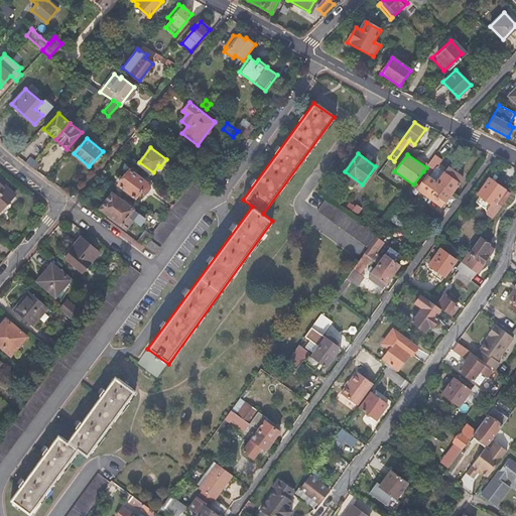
[(443,160),(435,154),(426,167),(423,171),(428,175),(433,168),(435,170),(443,160)]
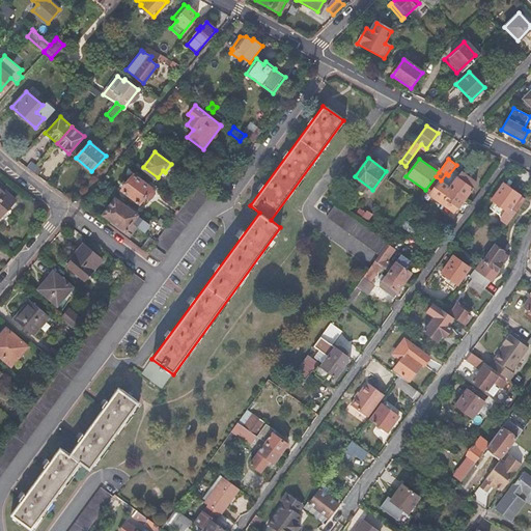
[(476,183),(460,171),(450,187),(465,197),(465,198),(476,183)]
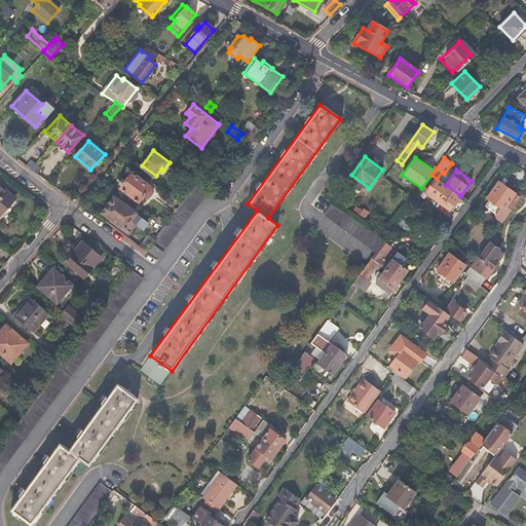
[(154,189),(133,173),(121,188),(138,201),(143,194),(148,198),(154,189)]
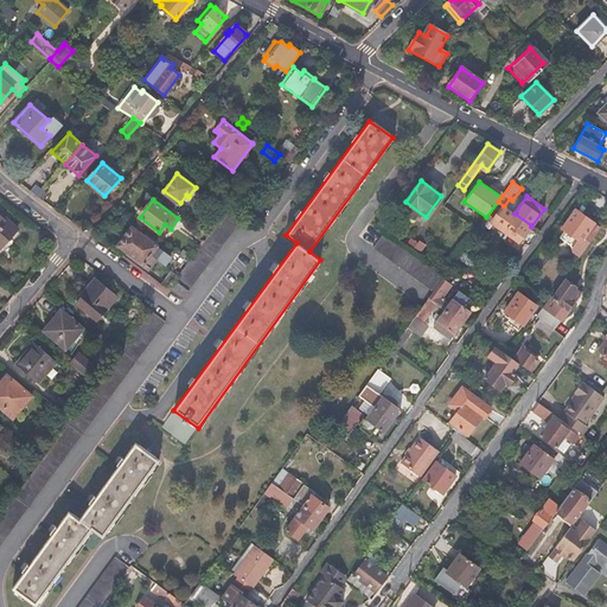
[(486,217),(491,221),(490,222),(513,238),(517,234),(523,237),(531,225),(515,213),(504,206),(498,202),(486,217)]
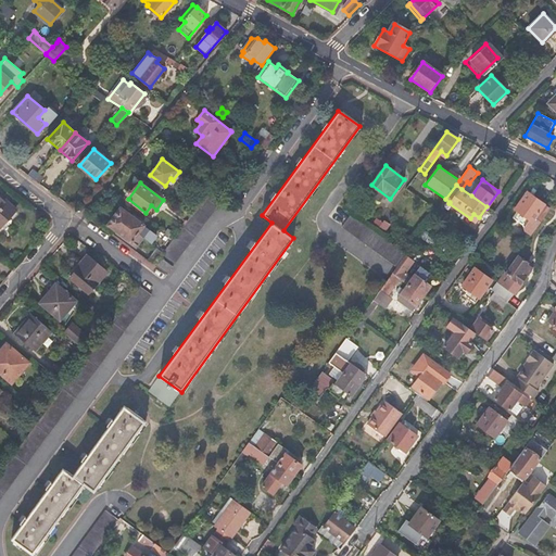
[(210,190),(190,216),(173,240),(163,253),(154,265),(167,275),(222,200),(210,190)]
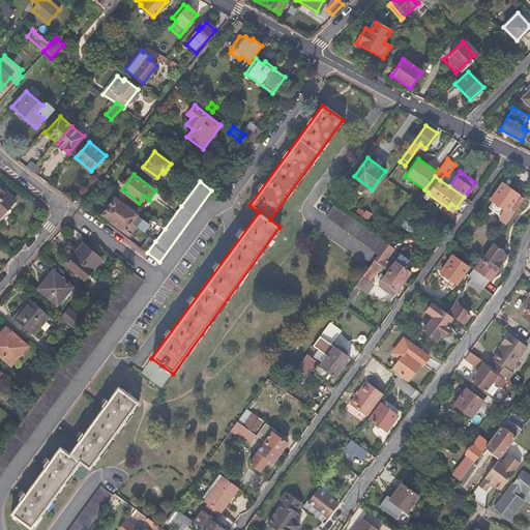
[(500,184),(489,201),(503,211),(497,219),(505,226),(523,200),(500,184)]
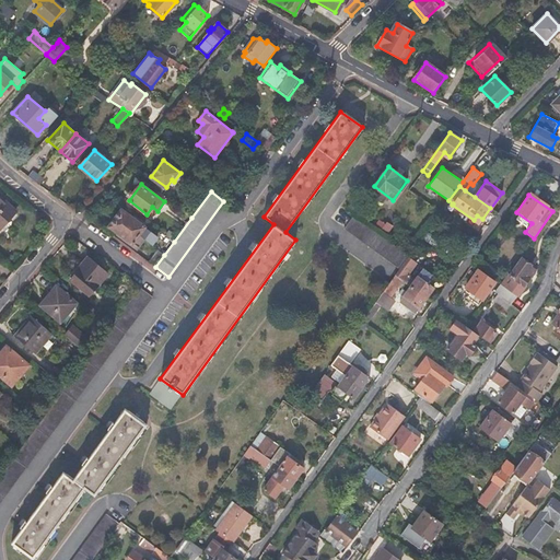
[(0,230),(16,210),(7,201),(4,203),(0,199),(0,230)]
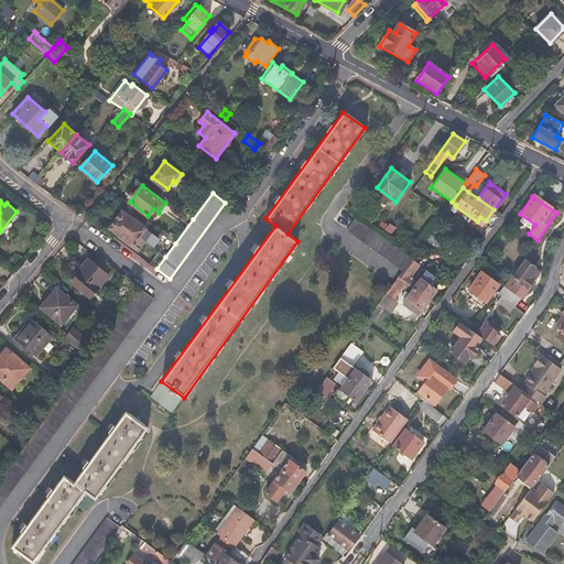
[(122,212),(116,219),(139,237),(144,228),(122,212)]
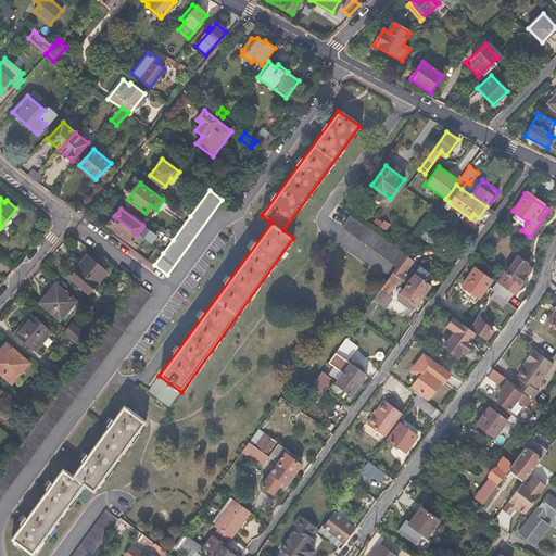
[(393,218),(382,211),(374,223),(384,230),(393,218)]
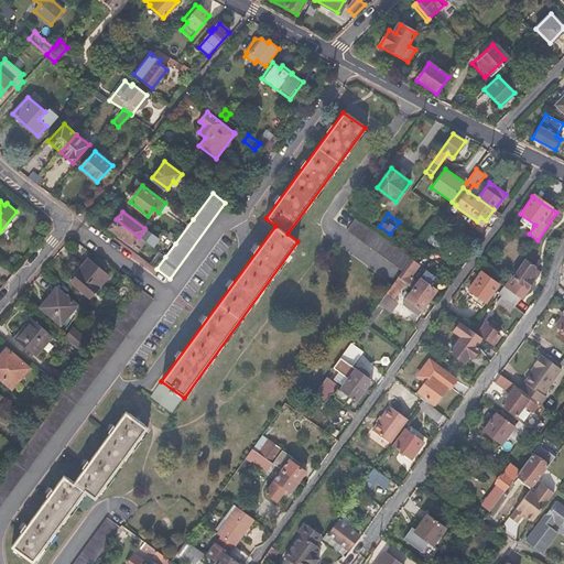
[(346,230),(347,230),(402,271),(409,262),(412,258),(355,217),(346,230)]
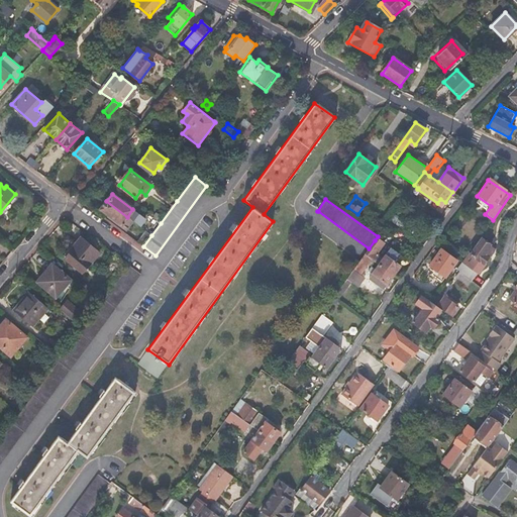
[(106,201),(101,209),(121,224),(127,217),(106,201)]
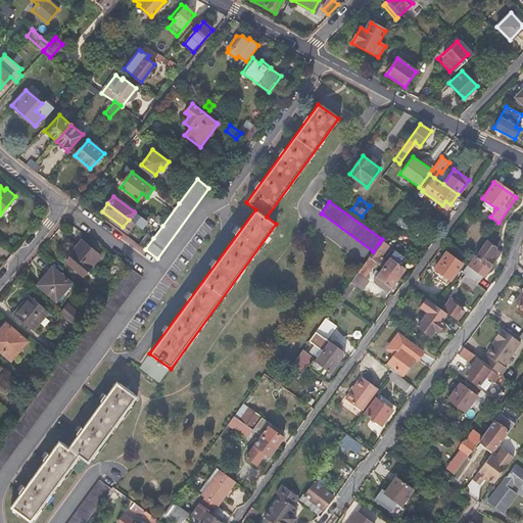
[(101,253),(84,239),(67,259),(85,274),(101,253)]
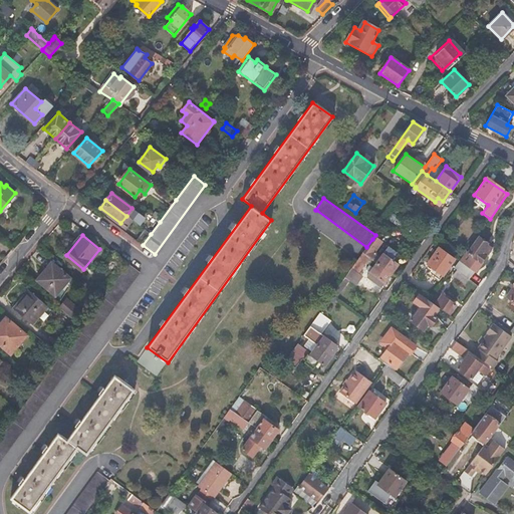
[(493,248),(480,238),(468,254),(481,264),(493,248)]
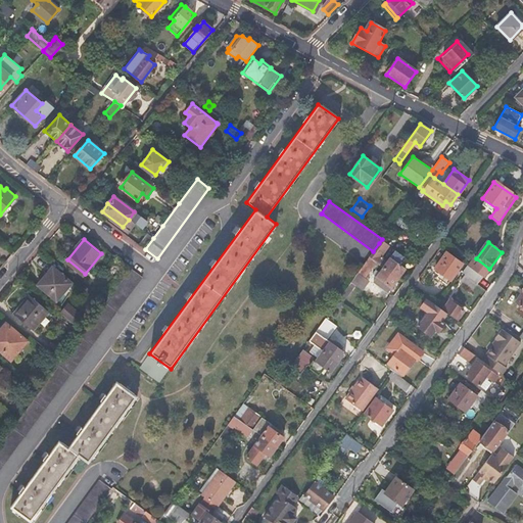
[(379,243),(373,251),(369,256),(375,260),(385,247),(379,243)]
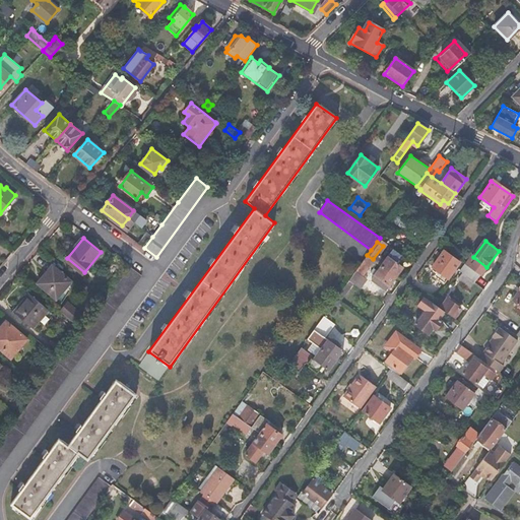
[(401,256),(393,250),(381,266),(396,276),(402,267),(396,263),(401,256)]
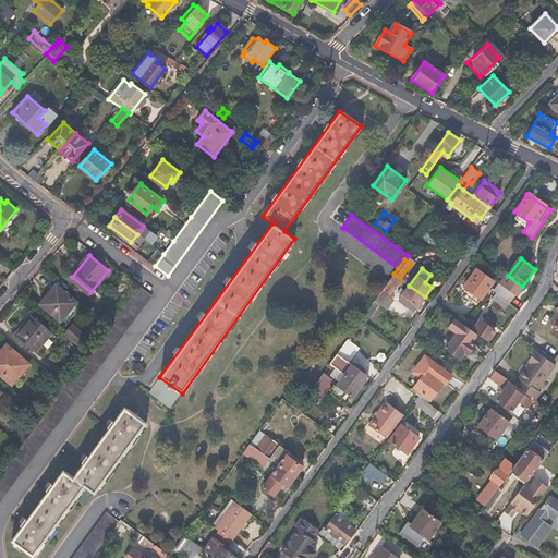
[(475,269),(469,279),(476,284),(471,292),(480,299),(492,282),(475,269)]
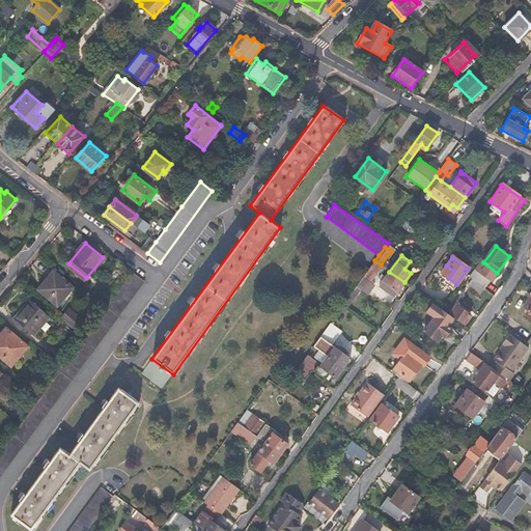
[(381,264),(374,260),(347,299),(352,302),(360,289),(366,294),(373,284),(369,281),(376,271),(381,264)]
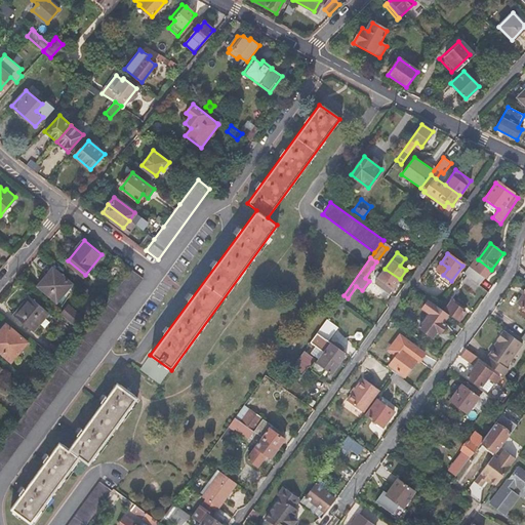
[(385,268),(376,261),(372,268),(376,271),(380,274),(385,268)]
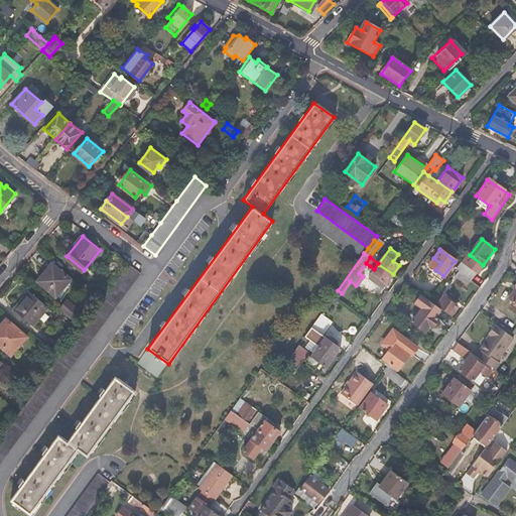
[(51,262),(35,280),(56,299),(63,292),(60,290),(71,280),(51,262)]
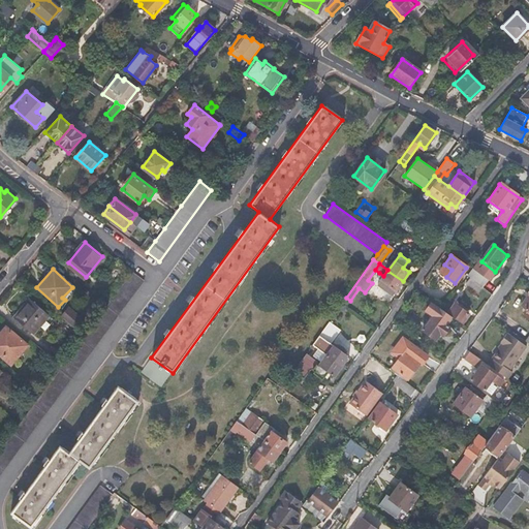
[(376,277),(380,280),(377,284),(393,296),(403,281),(387,271),(387,270),(383,276),(379,273),(376,277)]
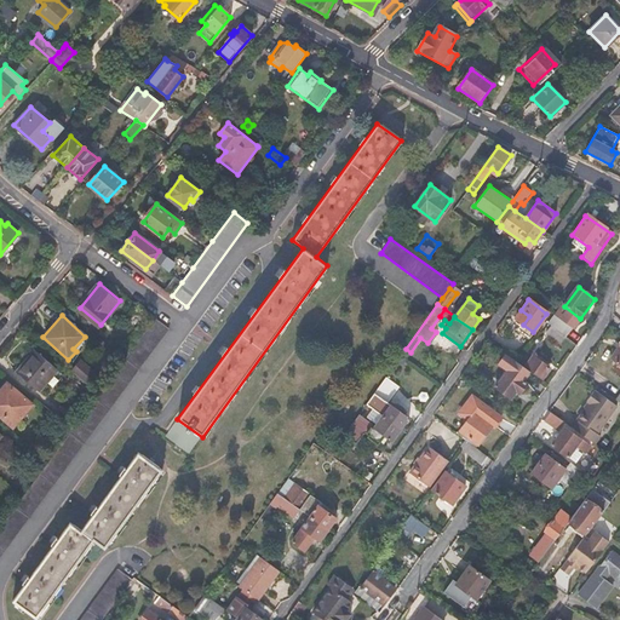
[(78,423),(72,431),(47,465),(22,499),(0,527),(0,556),(168,329),(155,319),(125,360),(98,396),(78,423)]
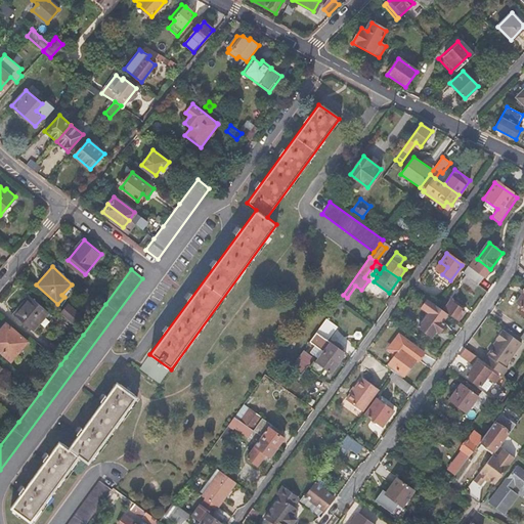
[(484,277),(474,270),(468,278),(478,286),(484,277)]
